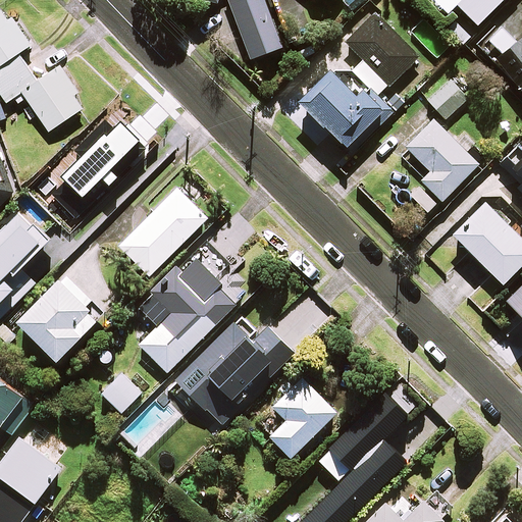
[(266,0),(230,0),(251,56),(282,44),(266,0)]
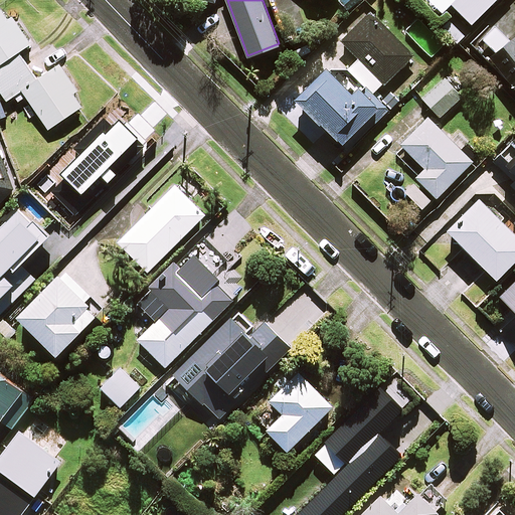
[(456,0),(453,3),(471,24),(497,0),(456,0)]
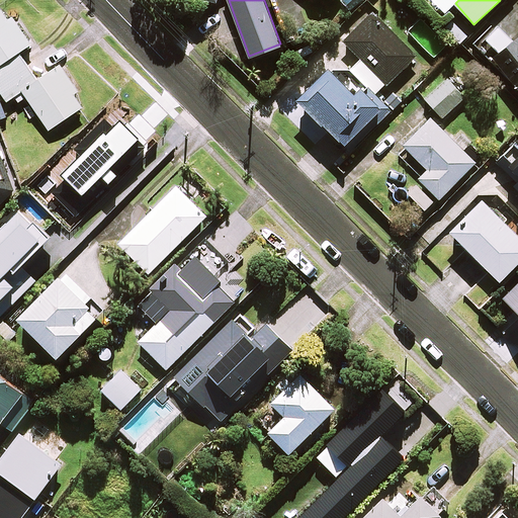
[(72,93),(76,90),(60,66),(37,80),(18,53),(30,44),(4,5),(0,8),(0,90),(7,101),(14,96),(18,101),(26,96),(50,130),(82,107),(72,93)]
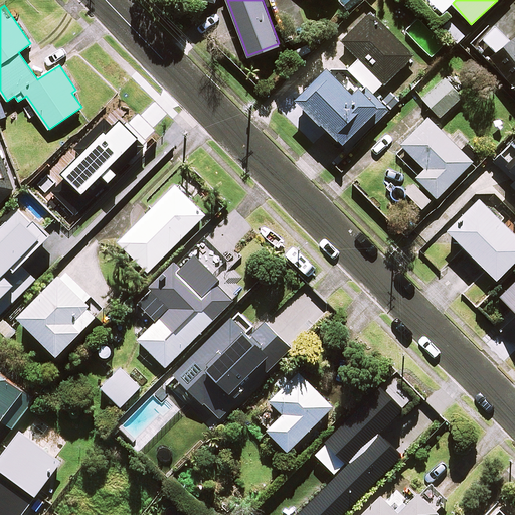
[(411,54),(369,14),(343,42),(359,58),(348,69),(365,86),(355,96),(326,68),(297,100),(349,150),(387,110),(372,96),(411,54)]
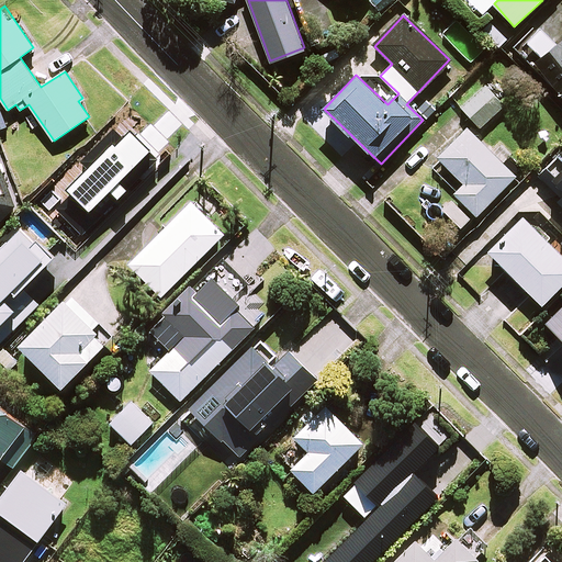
[(561,40),(555,45),(541,30),(528,41),(541,56),(534,63),(561,97),(561,40)]
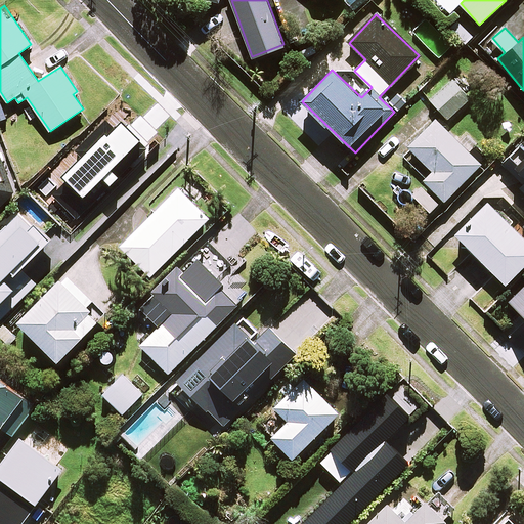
[(473,97),(455,78),(430,99),(447,120),(473,97)]
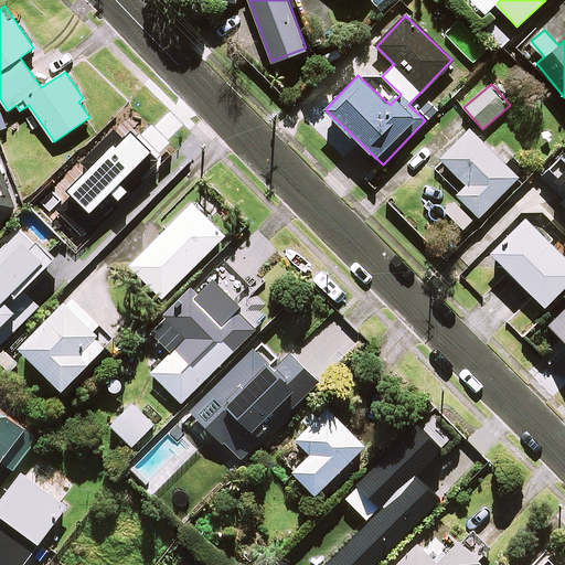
[(91,176),(59,209),(86,235),(160,156),(132,130),(126,137),(114,126),(78,163),(91,176)]
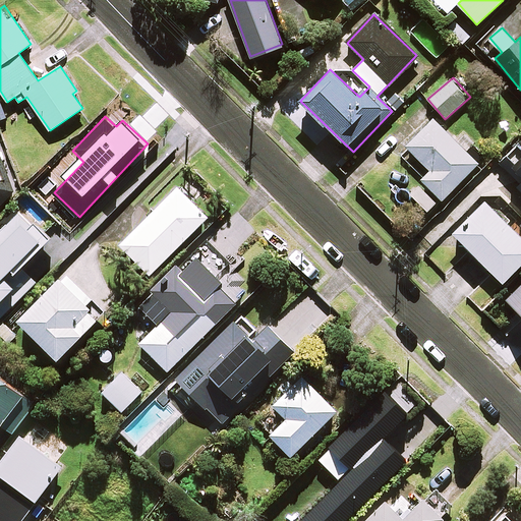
[(422,163),(421,179),(442,199),(478,164),(432,118),(406,146),(422,163)]
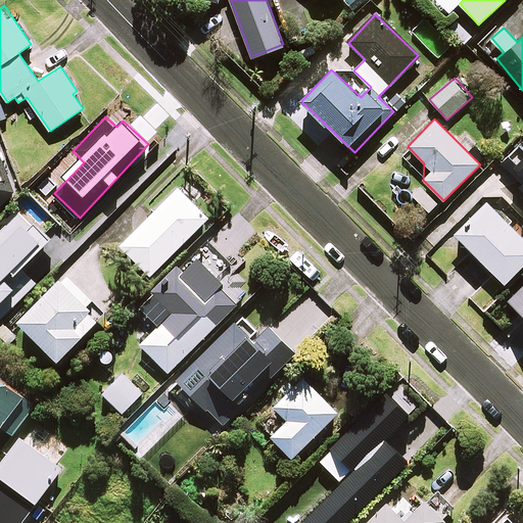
[(522,146),(520,144),(494,170),(522,196),(522,146)]
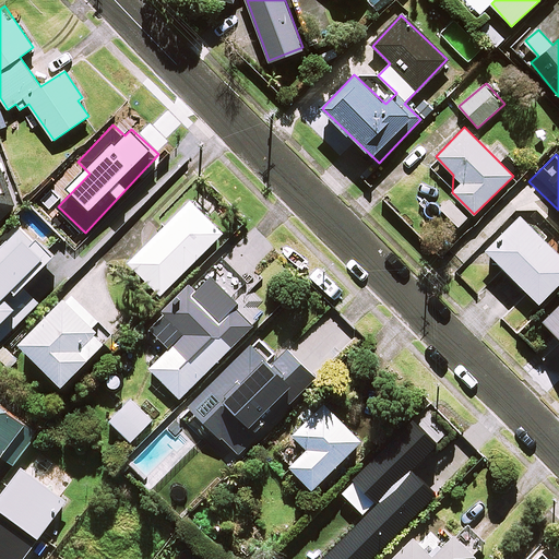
[(0,218),(14,205),(0,170),(0,218)]
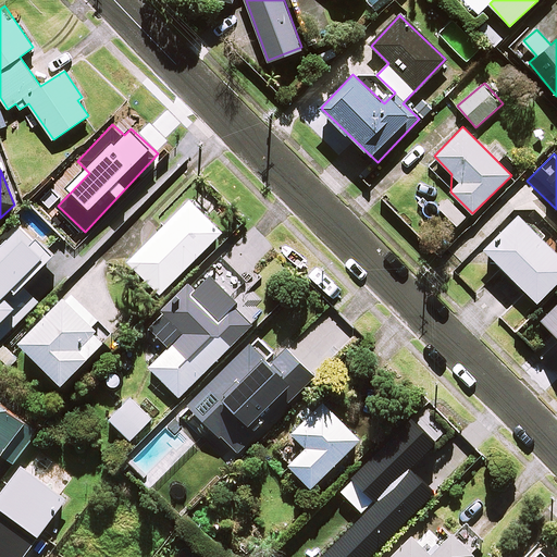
[(222,232),(190,200),(128,262),(160,294),(222,232)]
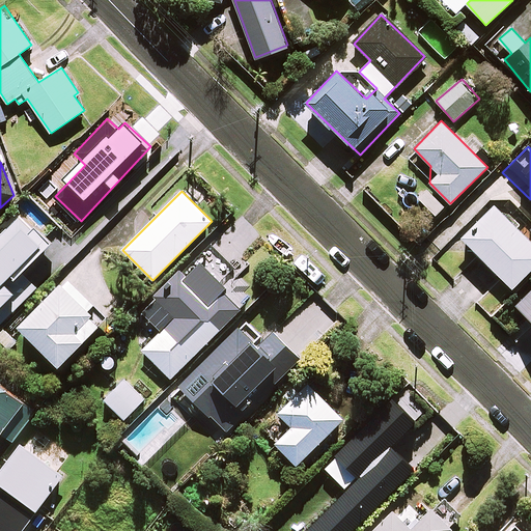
[(530,268),(530,242),(496,206),(464,239),(511,287),(530,268)]
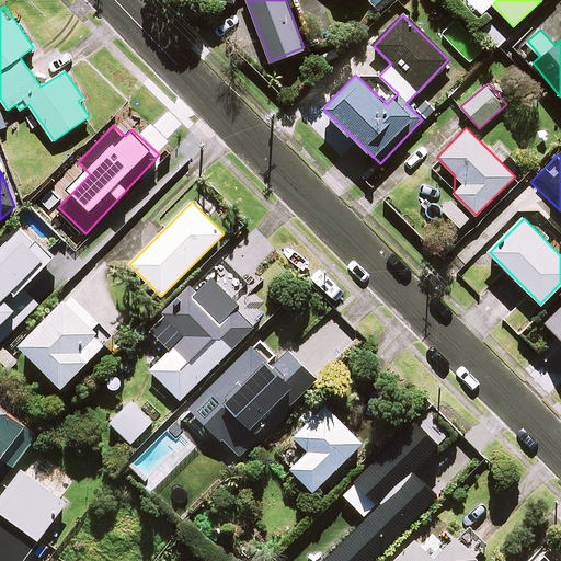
[(53,256),(23,226),(0,248),(0,342),(39,304),(23,287),(53,256)]
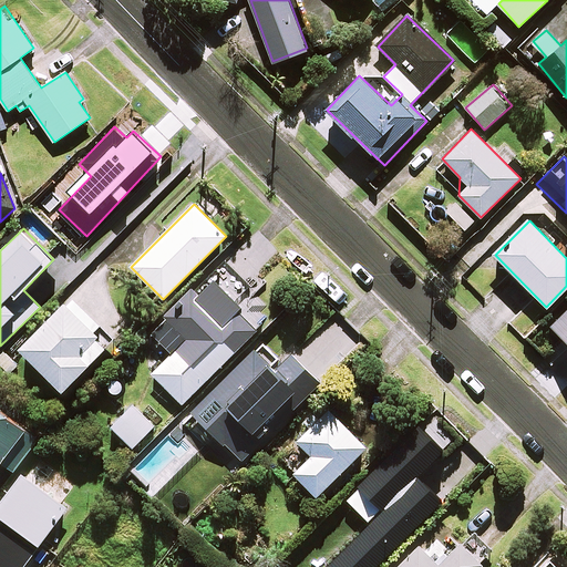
[(223,319),(193,289),(165,317),(189,341),(178,352),(172,344),(147,369),(183,403),(256,328),(235,307),(223,319)]
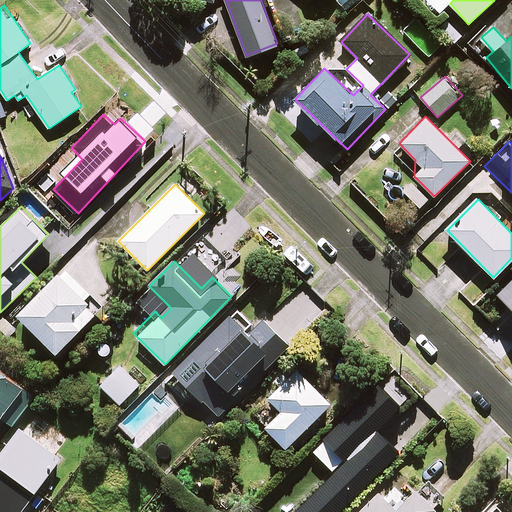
[(89,293),(65,268),(19,313),(57,352),(96,313),(83,299),(89,293)]
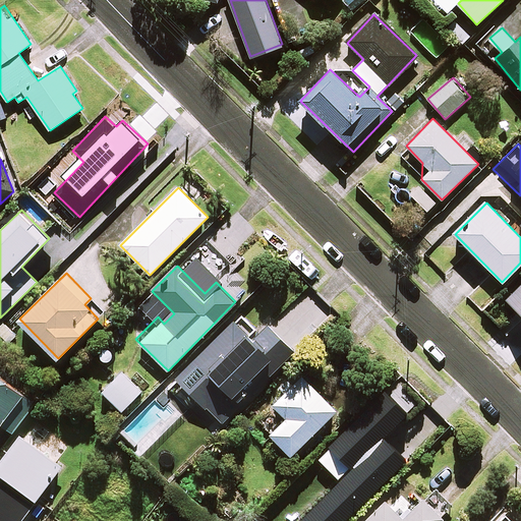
[(520,289),(509,302),(520,314),(520,289)]
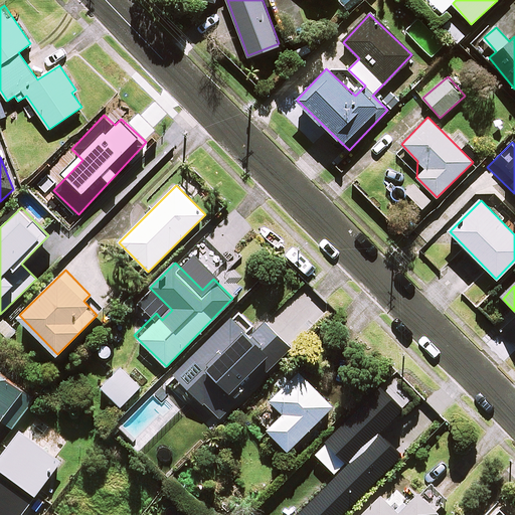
[(252,333),(232,314),(174,374),(220,418),(291,345),(265,320),(252,333)]
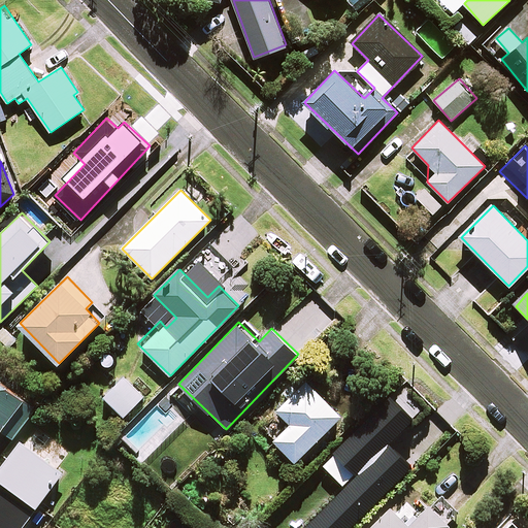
[(143,397),(124,377),(104,397),(123,417),(143,397)]
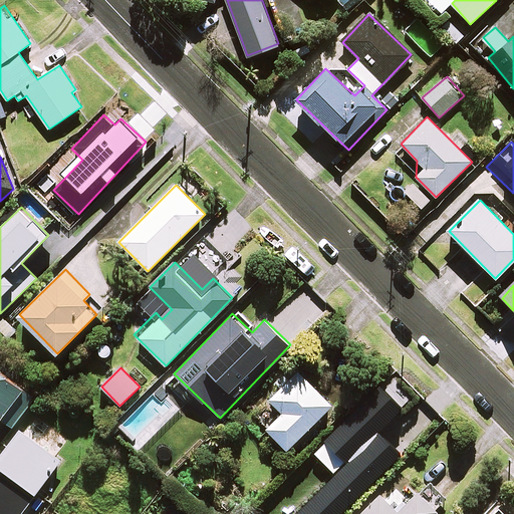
[(35,396),(0,369),(0,416),(12,426),(35,396)]
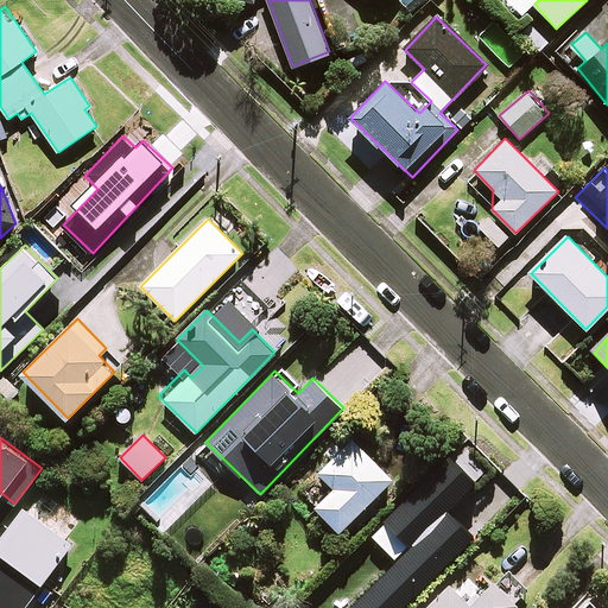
[(392,477),(353,437),(318,472),(334,487),(315,506),(340,531),(392,477)]
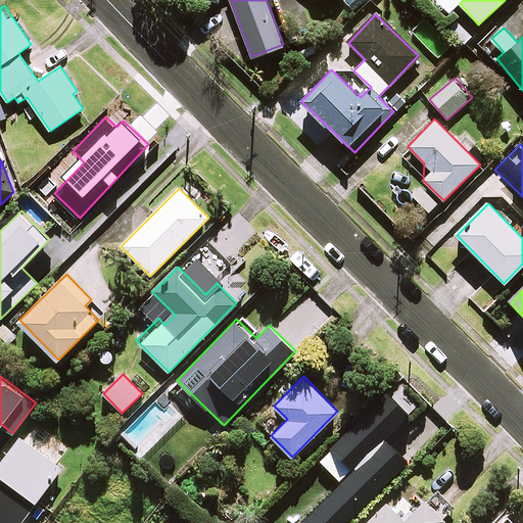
[(417,429),(385,399),(327,459),(344,475),(297,522),(351,522),(400,473),(387,460),(417,429)]
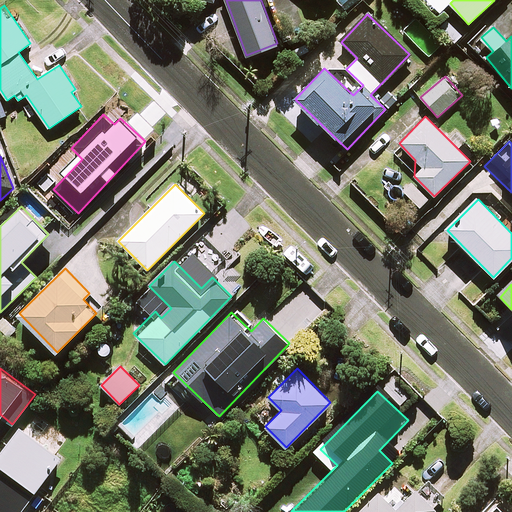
[(61,458),(21,427),(0,453),(0,463),(35,491),(61,458)]
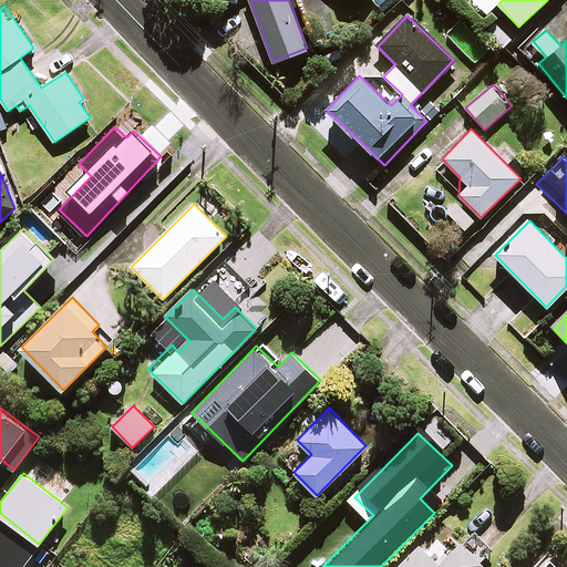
[(0,566),(23,566),(35,552),(0,525),(0,566)]
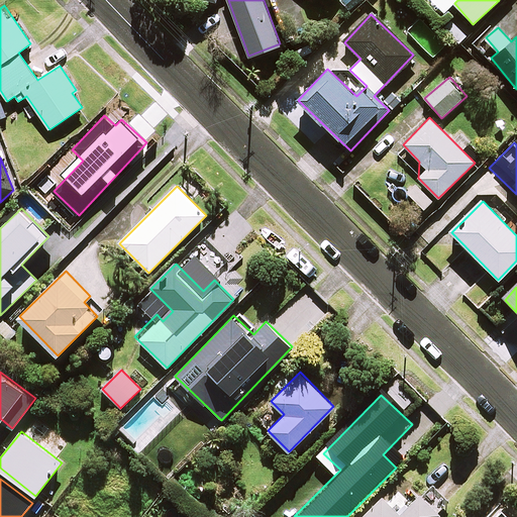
[(382,497),(362,516),(434,516),(438,513),(419,495),(399,514),(382,497)]
